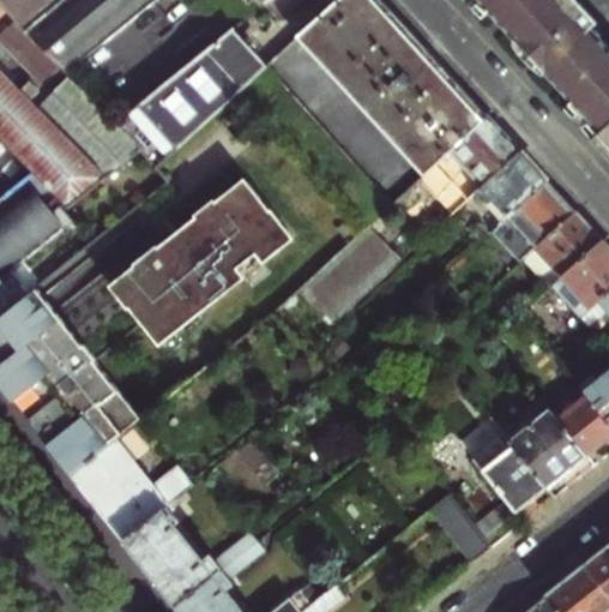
[(0,3),(6,9),(18,22),(24,29),(59,0),(0,0),(0,3)]
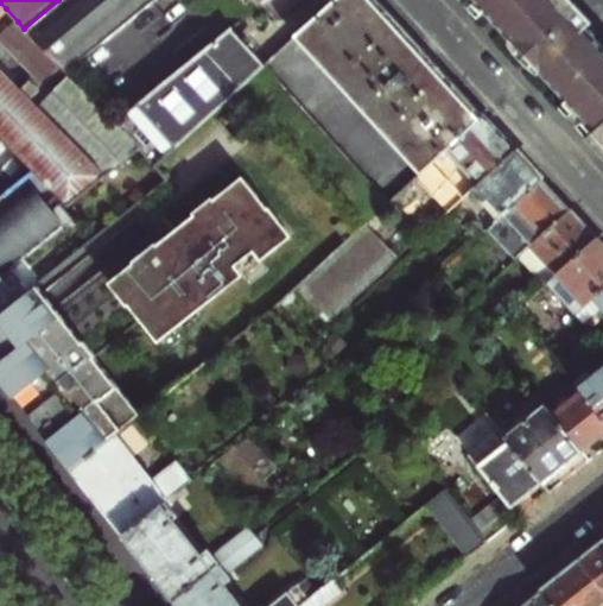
[(58,0),(24,29),(58,65),(63,71),(151,0),(58,0)]
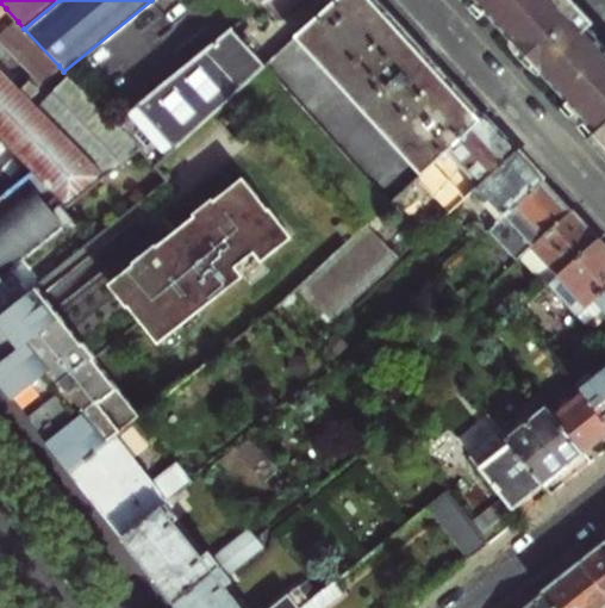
[(264,0),(263,1),(280,19),(299,0),(264,0)]
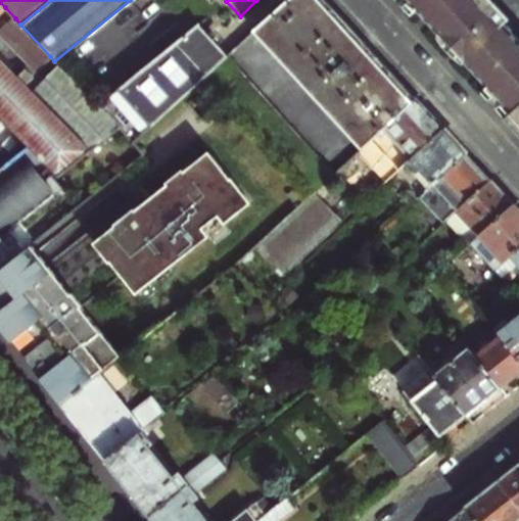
[(358,37),(324,0),(286,0),(251,33),(359,149),(378,132),(414,98),(358,37)]
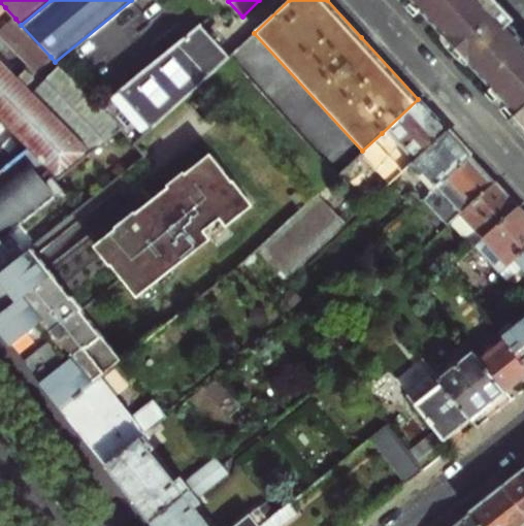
[(396,0),(411,14),(418,8),(443,36),(477,72),(489,87),(482,93),(504,118),(523,99),(523,44),(505,24),(511,19),(493,0),(396,0)]
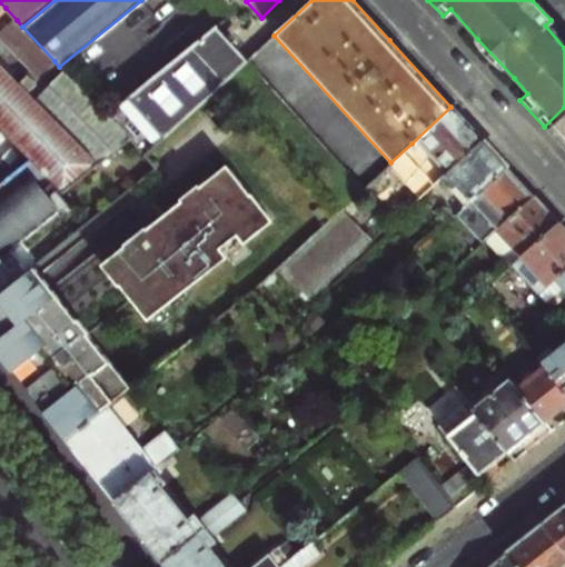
[(22,27),(17,20),(0,35),(0,42),(37,79),(55,61),(22,27)]
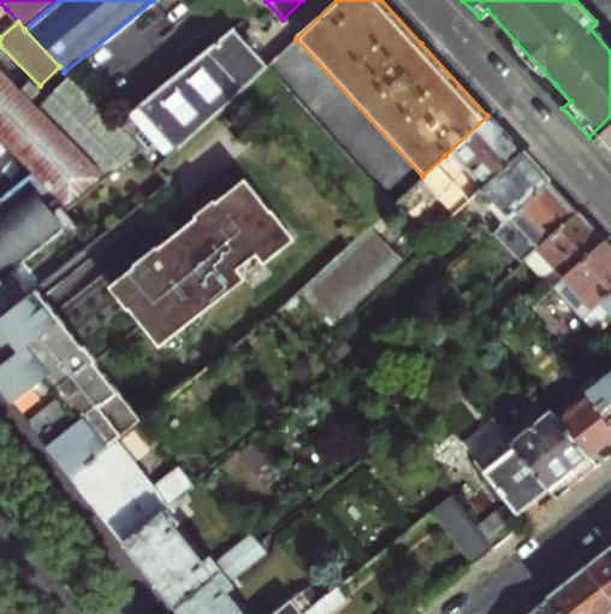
[(143,146),(142,147),(156,166),(242,87),(266,65),(268,63),(257,51),(265,42),(255,31),(247,39),(235,27),(117,123),(143,146)]
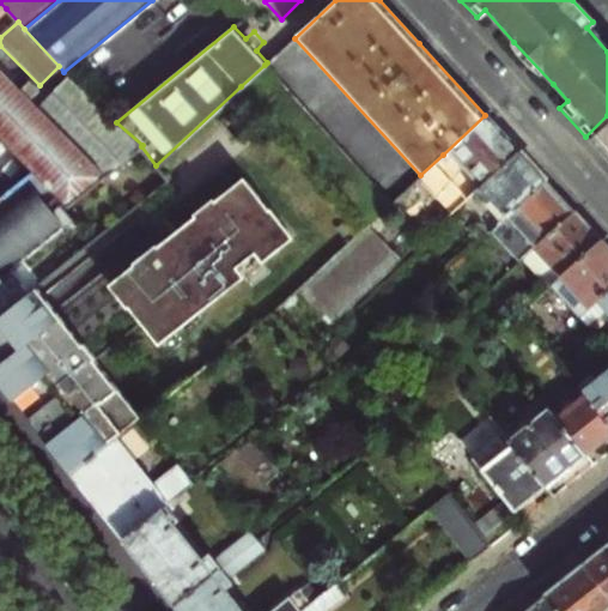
[(390,203),(265,65),(241,86),(366,224),(390,203)]
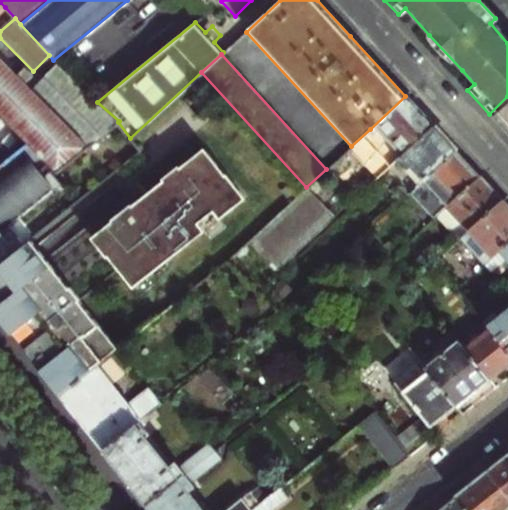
[(0,118),(25,144),(32,150),(37,155),(52,171),(118,122),(119,121),(97,102),(94,104),(56,64),(28,91),(0,62),(0,118)]
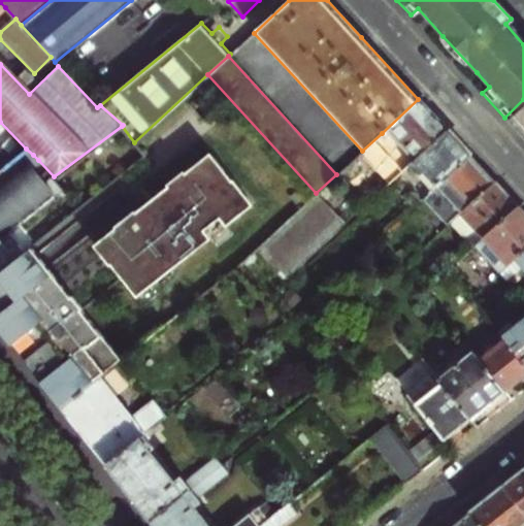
[(426,108),(418,99),(382,133),(390,142),(394,138),(415,160),(447,130),(426,108)]
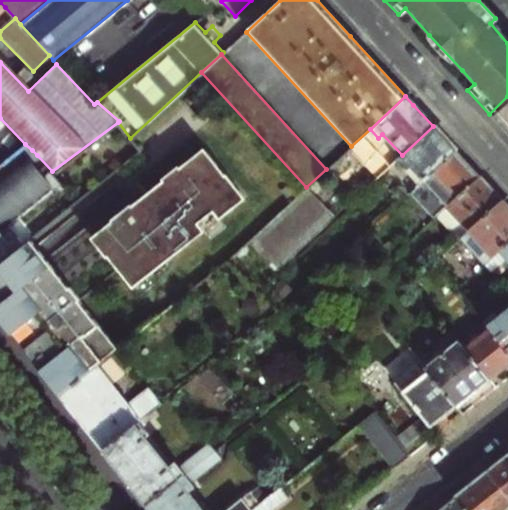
[(507,96),(489,114),(507,134),(507,96)]
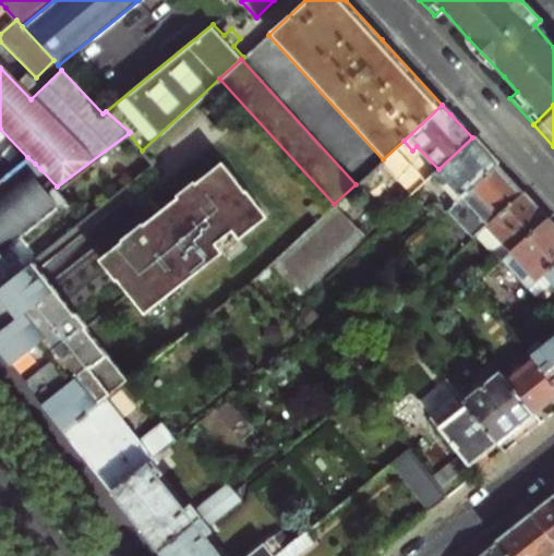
[(0,178),(27,157),(0,129),(0,178)]
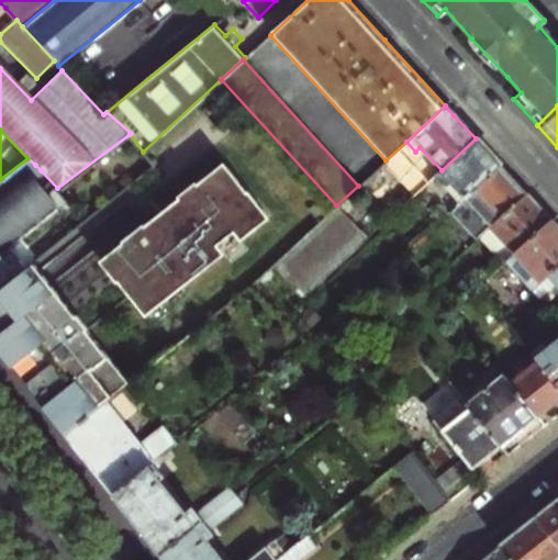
[(488,152),(476,138),(442,170),(437,175),(461,200),(500,165),(488,152)]
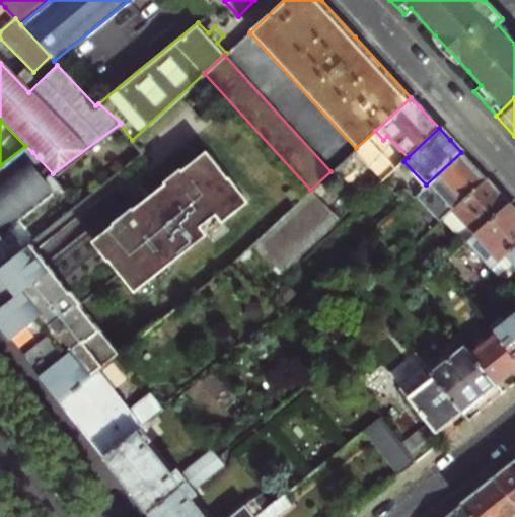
[(0,238),(5,245),(14,238),(5,227),(58,185),(47,171),(39,177),(28,164),(38,157),(32,152),(25,146),(0,165),(0,238)]
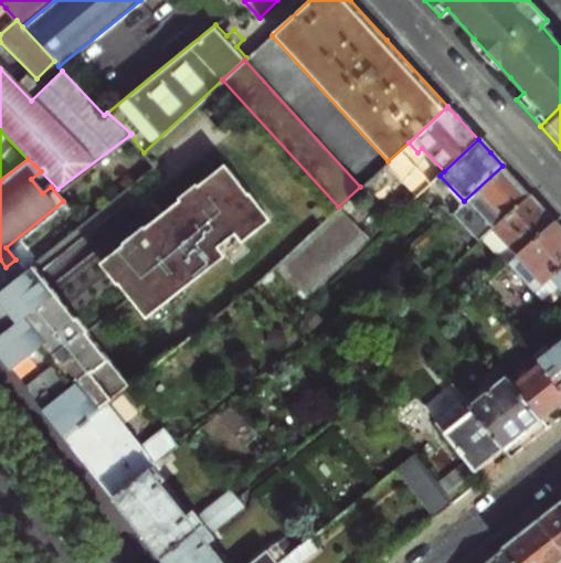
[(125,243),(102,262),(148,320),(172,303),(187,290),(183,287),(224,255),(242,240),(270,218),(249,190),(247,191),(223,162),(197,184),(194,181),(177,195),(179,199),(145,226),(144,225),(124,242),(125,243)]
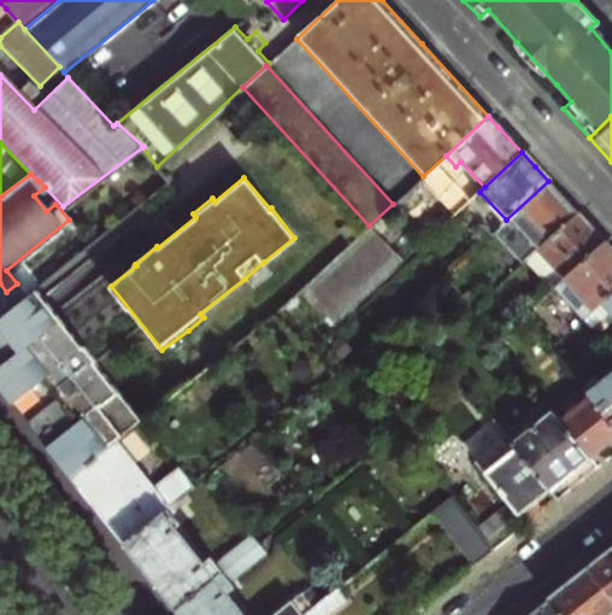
[(563,197),(548,181),(506,220),(492,233),(521,263),(525,259),(577,212),(563,197)]
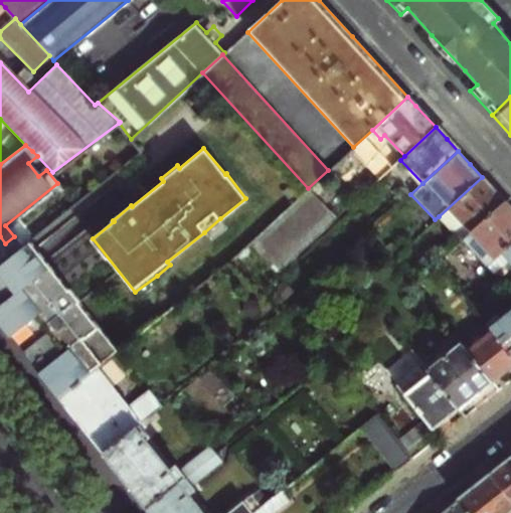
[(492,188),(482,177),(439,216),(461,240),(462,239),(504,201),(492,188)]
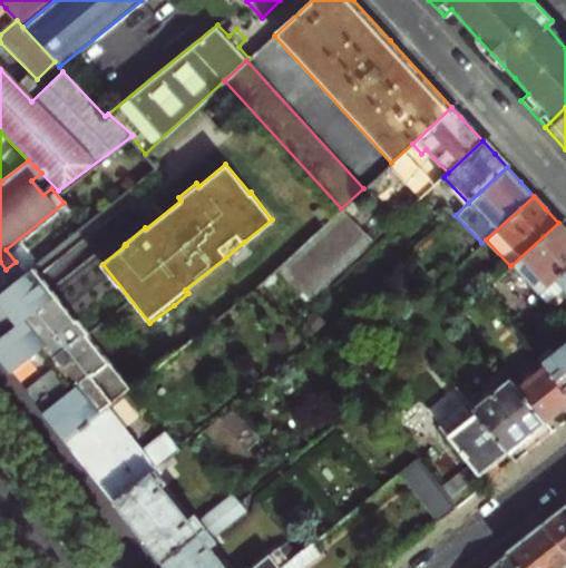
[(313,211),(323,223),(331,216),(321,204),(313,211)]
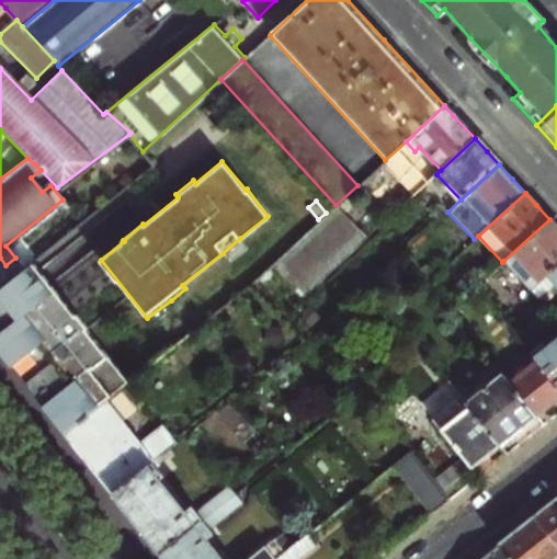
[(366,238),(336,205),(271,265),(300,298),(366,238)]
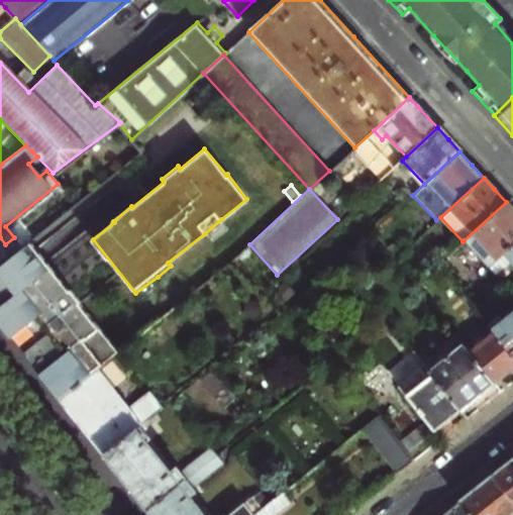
[(512,209),(506,202),(464,240),(487,267),(512,241),(512,209)]
